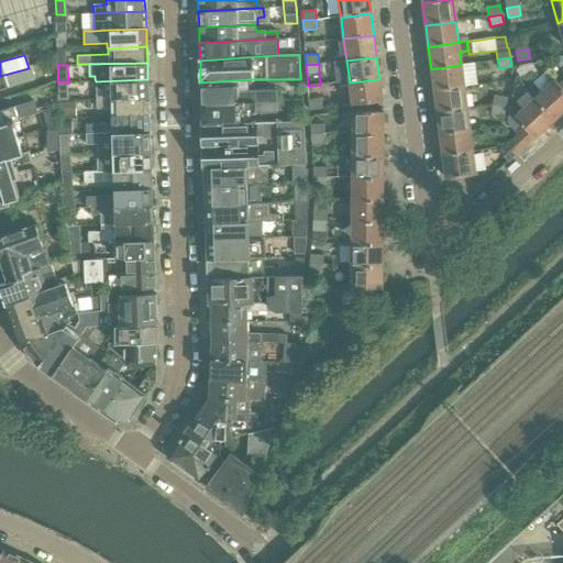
[(431,69),(433,90),(464,87),(461,65),(431,69)]
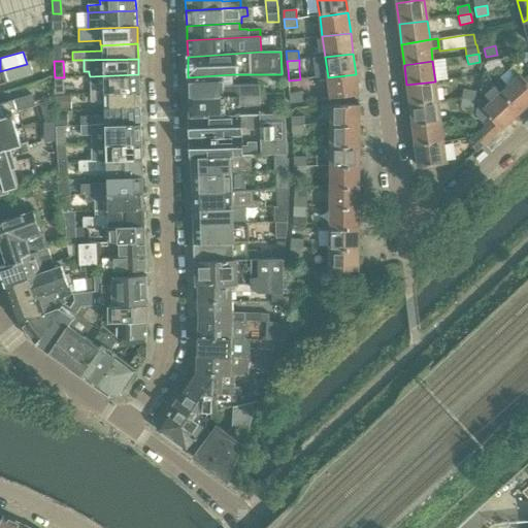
[(487,63),(488,71),(500,69),(498,61),(487,63)]
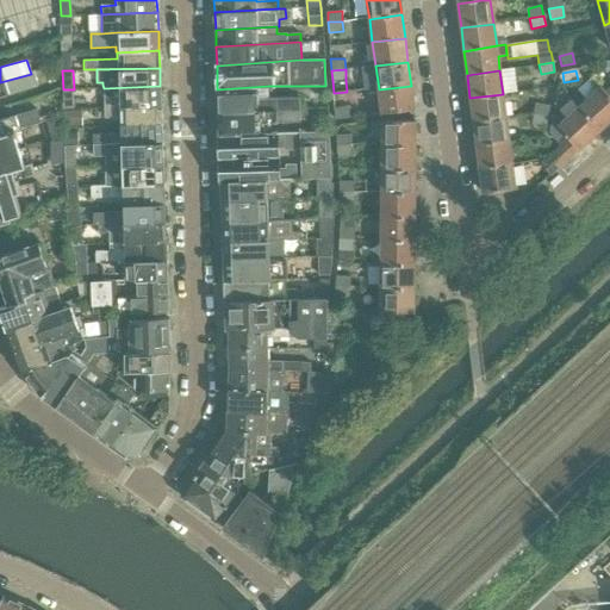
[(0,82),(0,95),(35,86),(31,74),(0,82)]
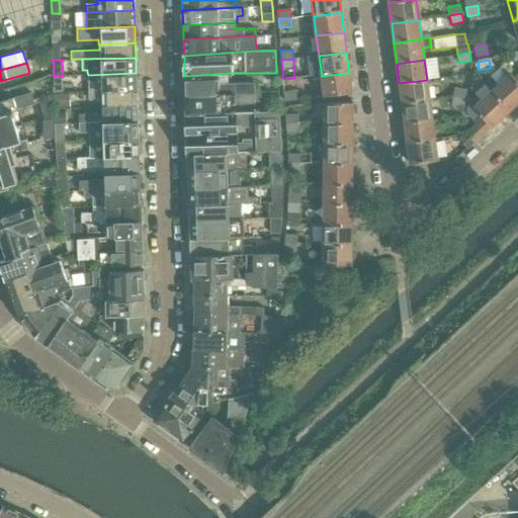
[(88,75),(88,91),(137,89),(136,73),(88,75)]
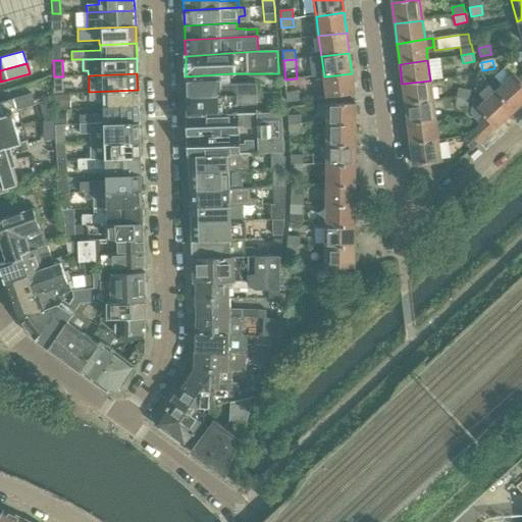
[(186,76),(187,97),(256,94),(256,83),(230,84),(229,73),(186,76)]
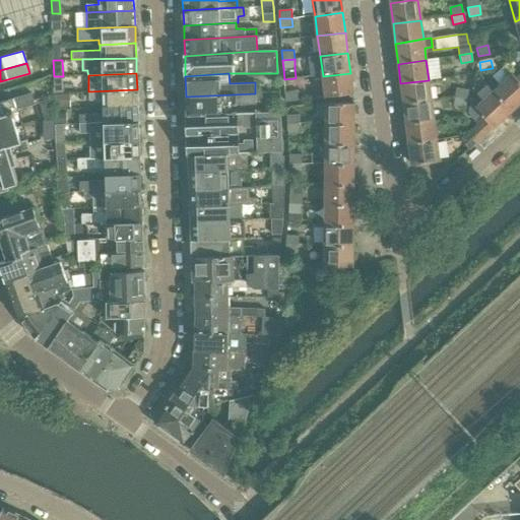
[(350,73),(323,76),(325,96),(353,92),(350,73)]
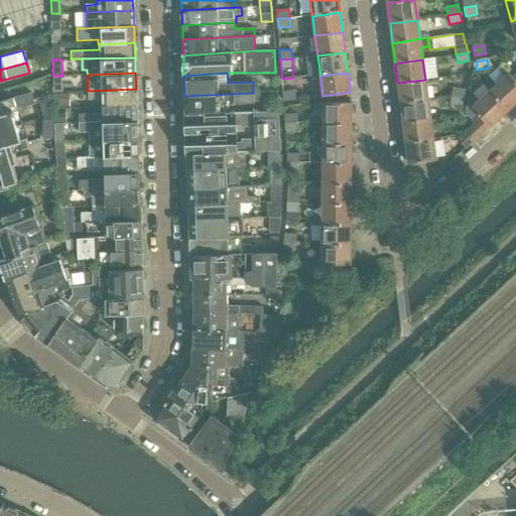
[(508,74),(489,91),(507,110),(515,102),(515,82),(512,78),(508,74)]
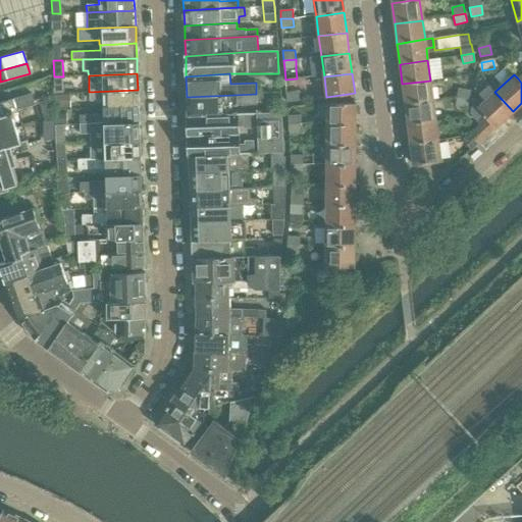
[(63,76),(54,76),(55,94),(64,93),(63,76)]
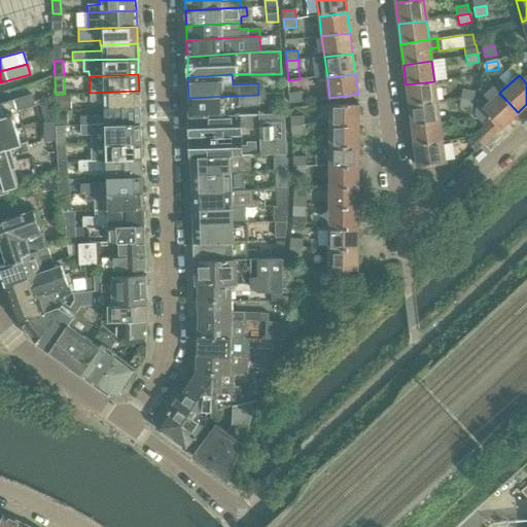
[(406,84),(409,105),(436,101),(434,81),(406,84)]
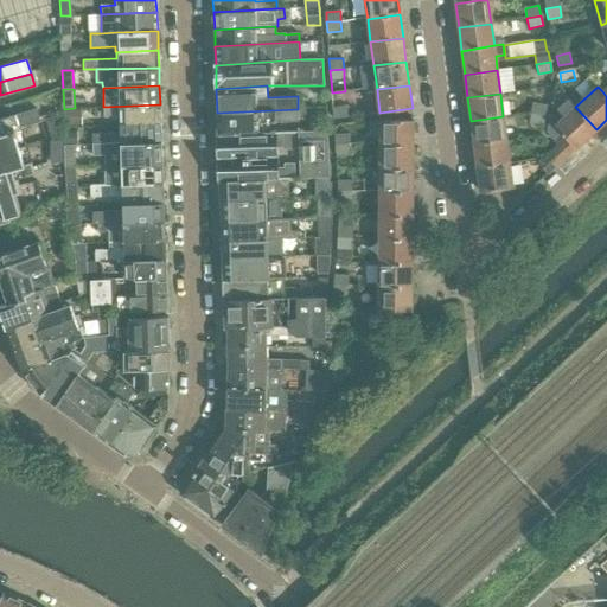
[(532,102),(531,113),(544,115),(547,104),(532,102)]
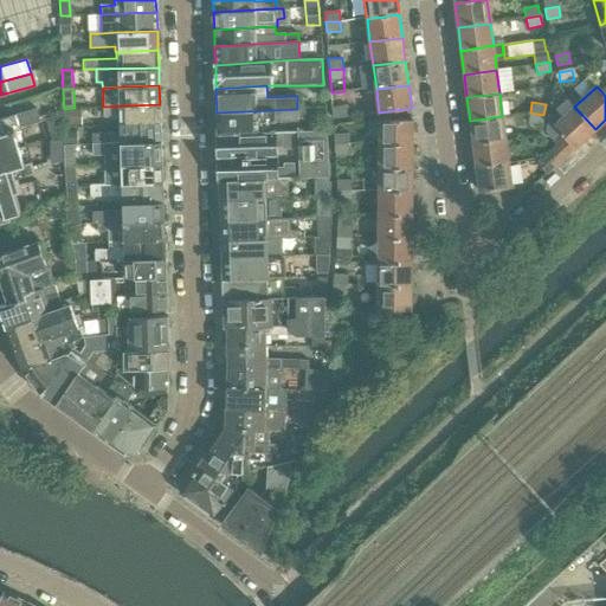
[(120,124),(121,124),(161,123),(160,104),(103,107),(103,116),(120,116),(120,124)]
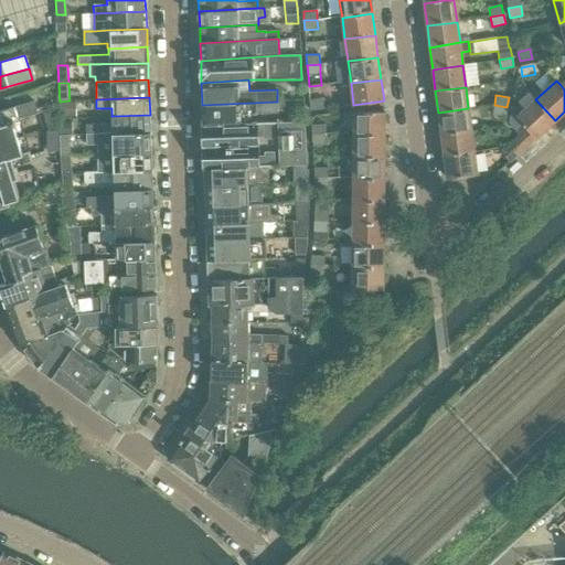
[(322,99),(309,100),(310,110),(323,109),(322,99)]
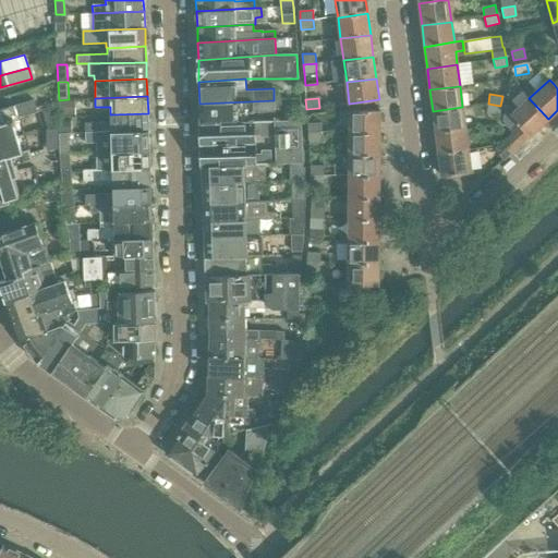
[(548,119),(529,98),(511,113),(505,111),(502,121),(512,133),(494,149),(504,160),(529,136),(548,119)]
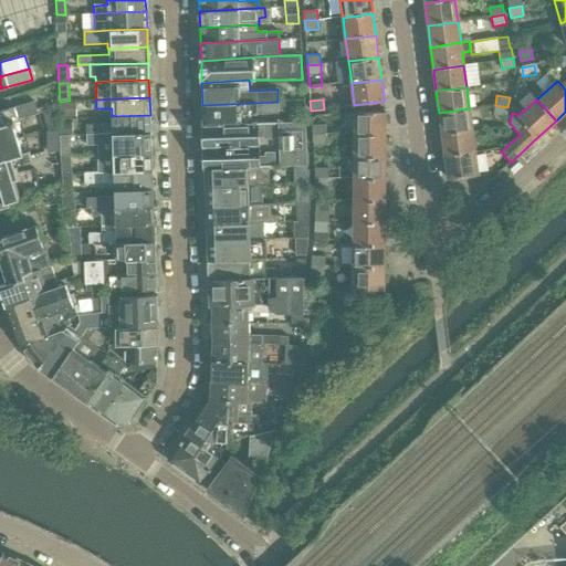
[(0,124),(14,121),(39,114),(34,101),(0,111),(0,124)]
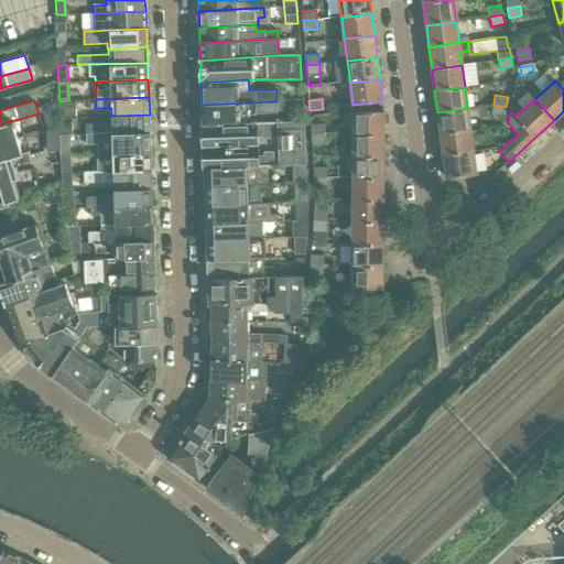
[(202,105),(203,126),(258,123),(258,122),(250,122),(249,112),(278,111),(277,101),(202,105)]
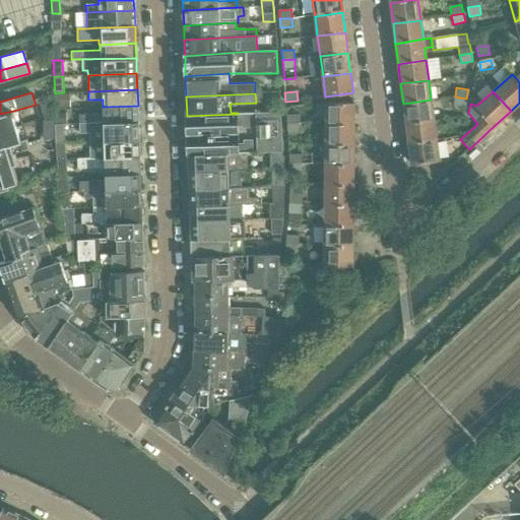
[(466,99),(455,96),(453,105),(465,107),(466,99)]
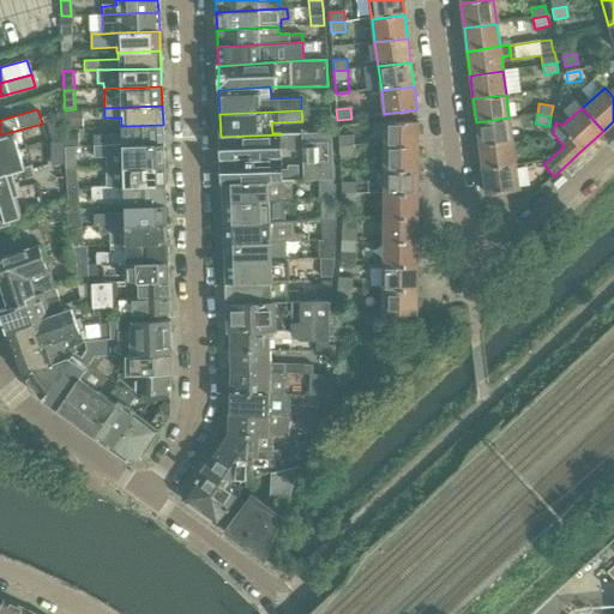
[(46,121),(52,143),(64,139),(64,115),(46,121)]
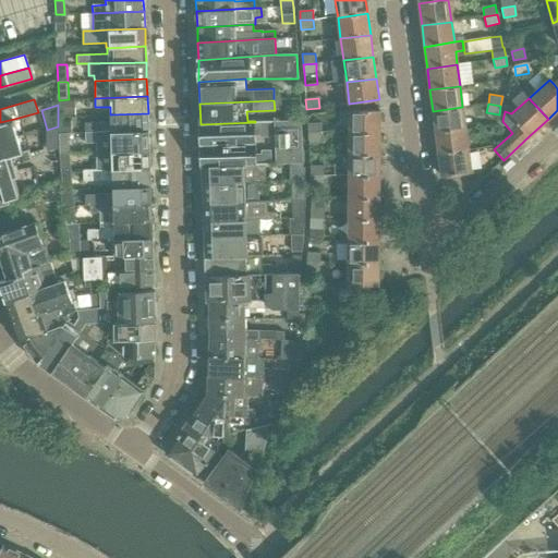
[(433,111),(436,133),(465,129),(462,107),(433,111)]
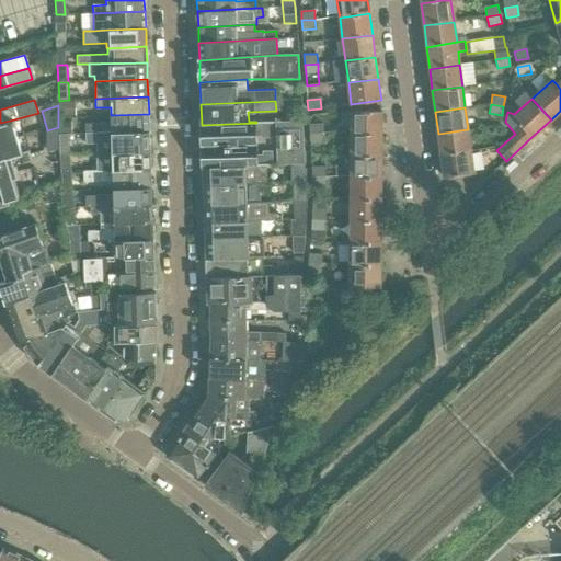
[(351,111),(351,134),(381,134),(381,111),(351,111)]
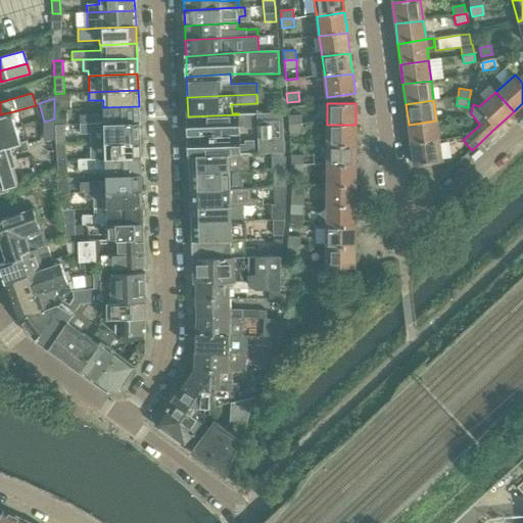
[(80,115),(80,125),(139,122),(139,106),(104,107),(104,114),(80,115)]
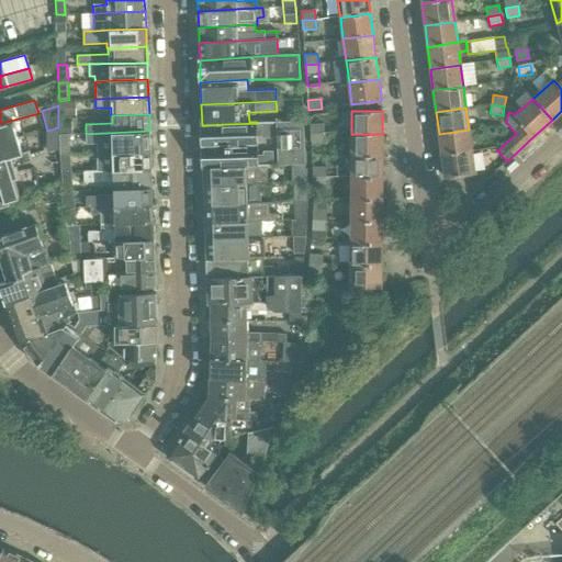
[(14,120),(0,123),(0,202),(4,201),(20,195),(14,181),(20,179),(14,164),(31,158),(27,149),(23,150),(14,120)]
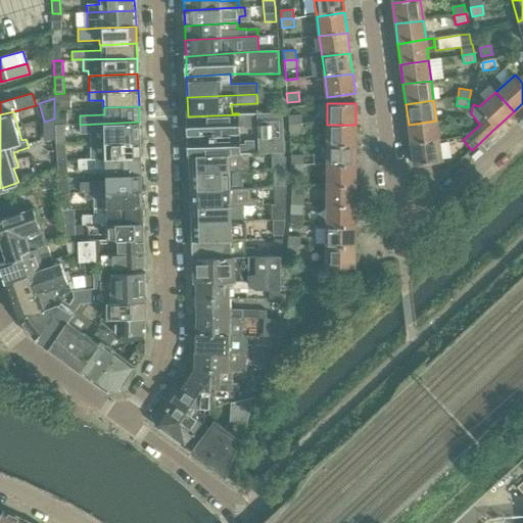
[(188,116),(188,137),(189,155),(241,154),(253,153),(253,141),(244,141),(244,145),(237,145),(237,127),(242,127),(242,129),(250,129),(257,126),(258,153),(260,153),(272,153),(284,152),(283,133),(282,112),(260,113),(239,114),(188,116)]
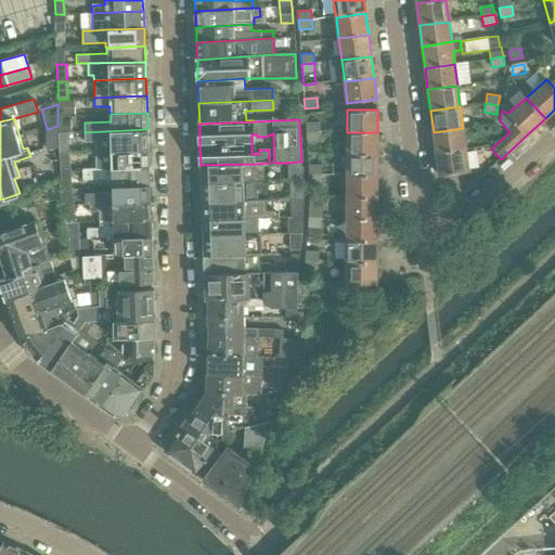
[(307,123),(307,132),(320,132),(320,123),(307,123)]
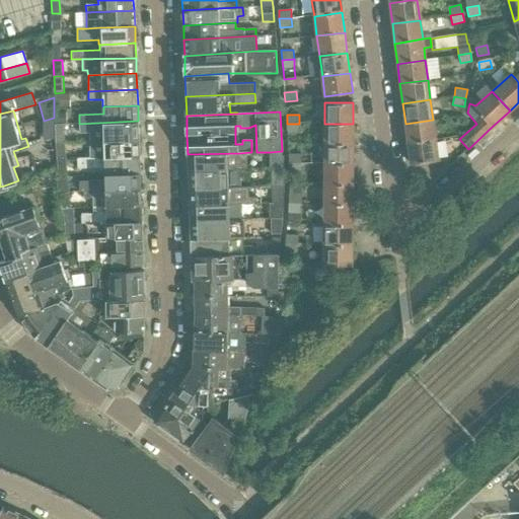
[(405,124),(408,144),(436,141),(433,120),(405,124)]
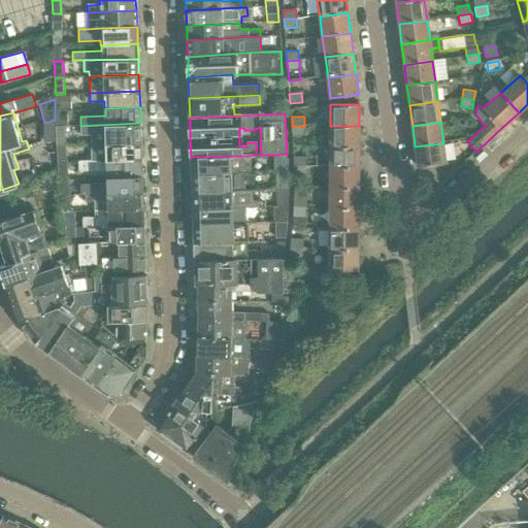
[(55,142),(55,123),(52,123),(44,123),(42,123),(43,142),(55,142)]
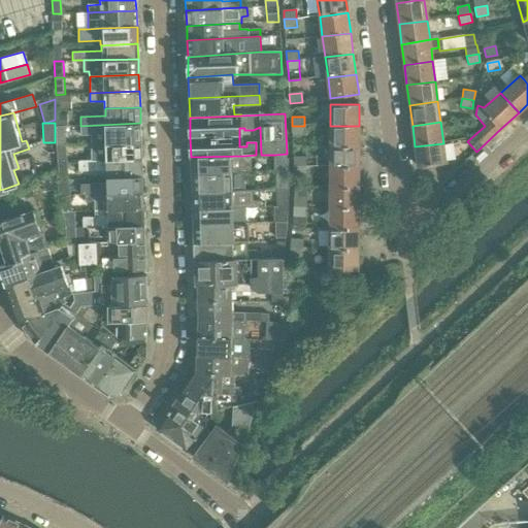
[(91,135),(91,143),(141,142),(140,123),(80,126),(81,135),(91,135)]
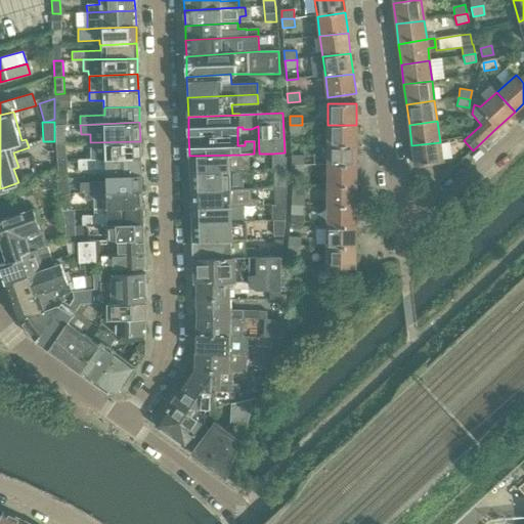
[(302,125),(290,125),(290,134),(302,133),(302,125)]
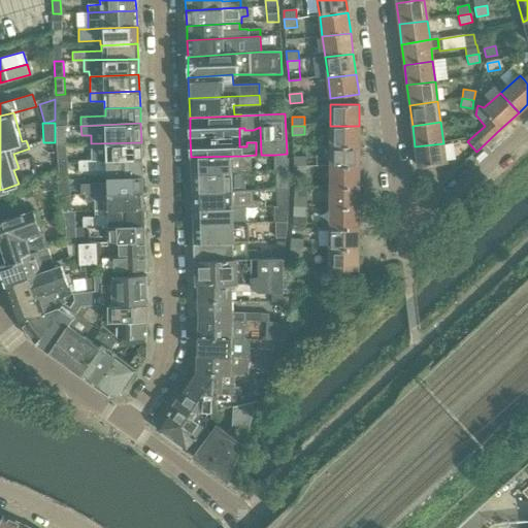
[(330,126),(330,146),(359,146),(359,126),(330,126)]
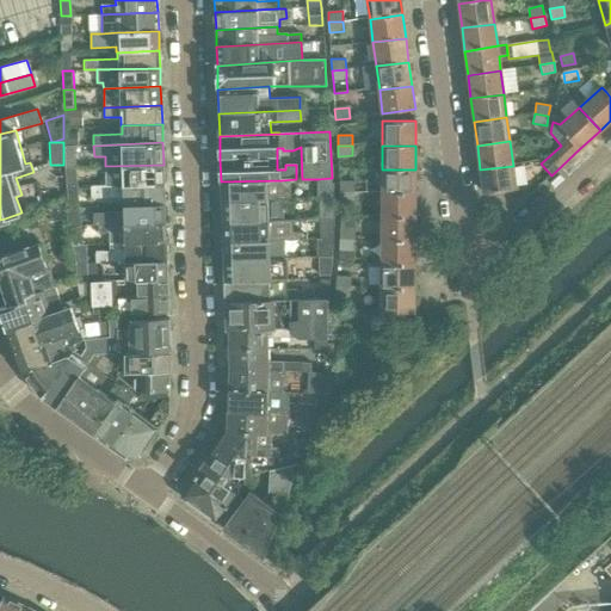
[(93,176),(93,186),(164,184),(164,165),(105,166),(105,176),(93,176)]
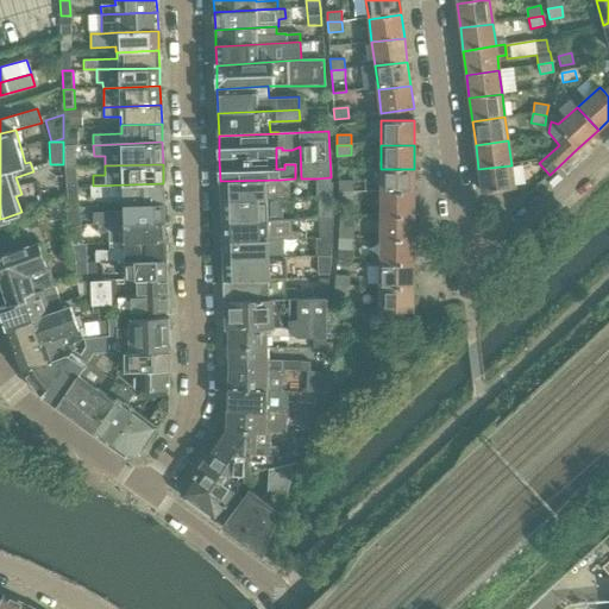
[(512,165),(478,169),(482,192),(514,188),(512,165)]
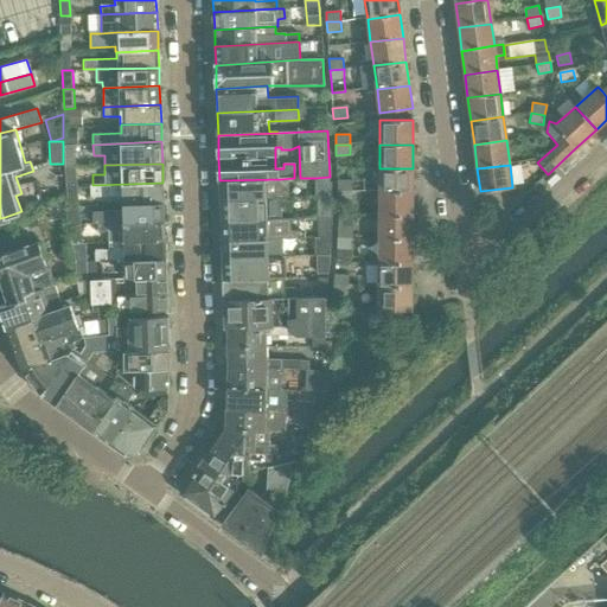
[(64,187),(77,186),(76,167),(63,167),(64,187)]
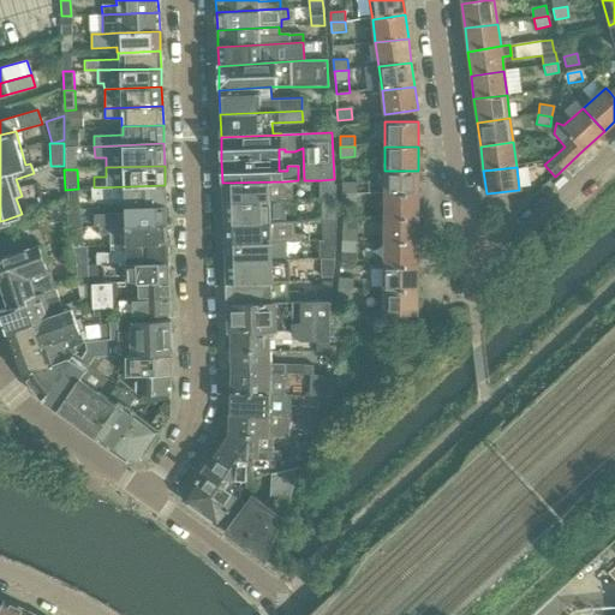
[(384,171),(384,195),(418,195),(418,171),(384,171)]
